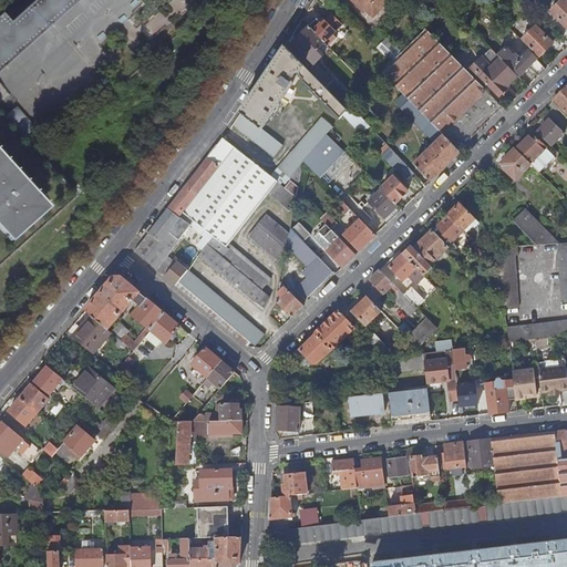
[(0,72),(80,0),(40,0),(12,27),(3,18),(0,20),(0,72)]
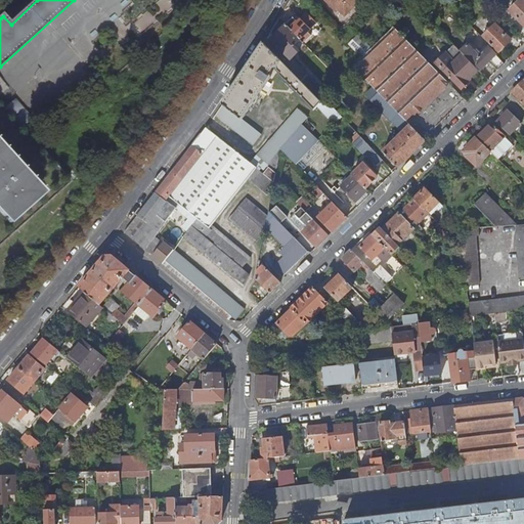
[(317,24),(309,15),(314,10),(305,0),(300,5),(308,14),(301,19),(288,5),(280,18),(287,25),(301,40),(304,43),(311,36),(308,32),(317,24)]
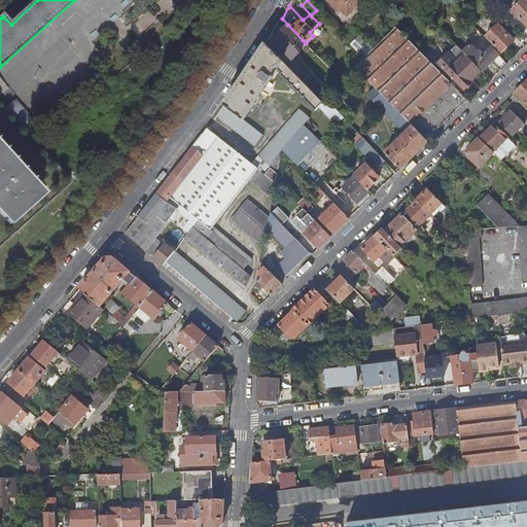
[(330,0),(348,18),(365,0),(330,0)]
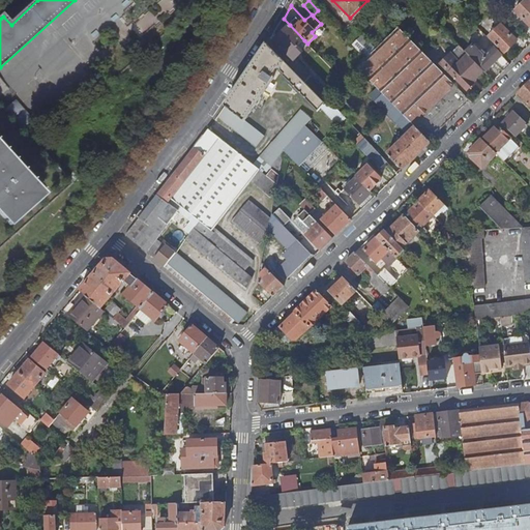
[(529,0),(527,0),(517,10),(529,25),(529,0)]
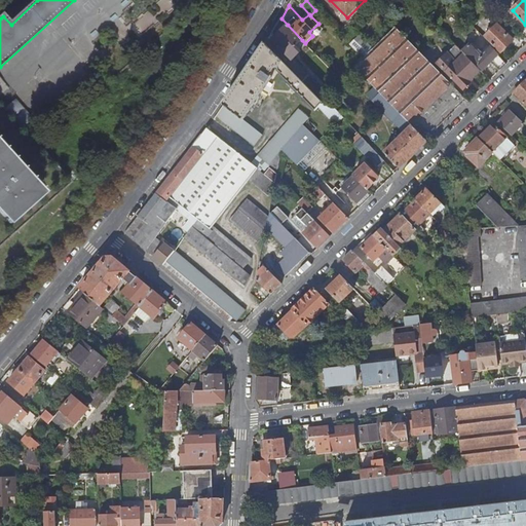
[(302,51),(299,48),(296,46),(302,40),(288,25),(273,40),(288,54),(293,61),(302,51)]
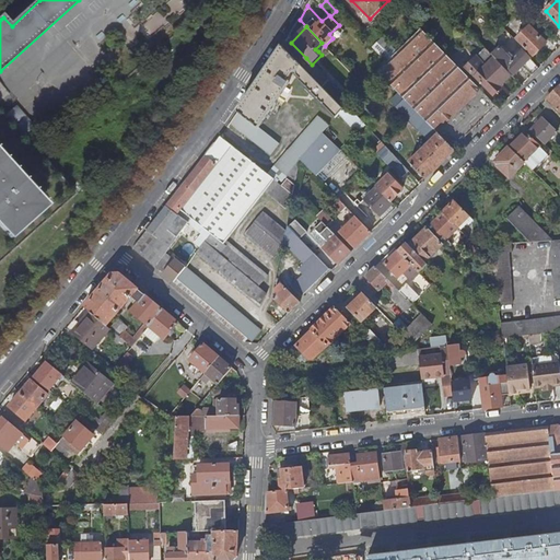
[(531,26),(516,41),(534,57),(547,44),(531,26)]
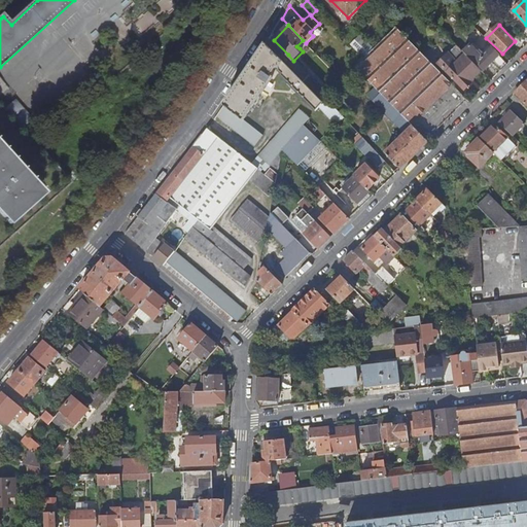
[(468,100),(397,28),(396,29),(374,50),(365,59),(364,60),(363,59),(356,68),(382,95),(427,141),(468,100)]
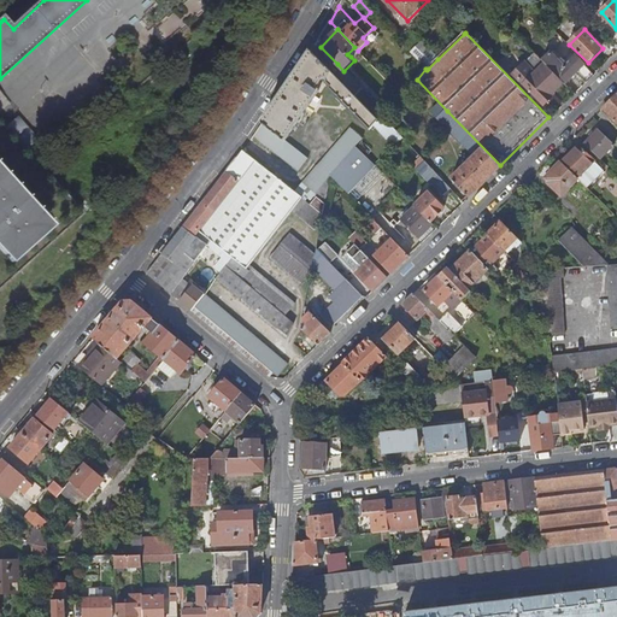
[(312,52),(330,71),(338,64),(321,47),(317,43),(312,52)]
